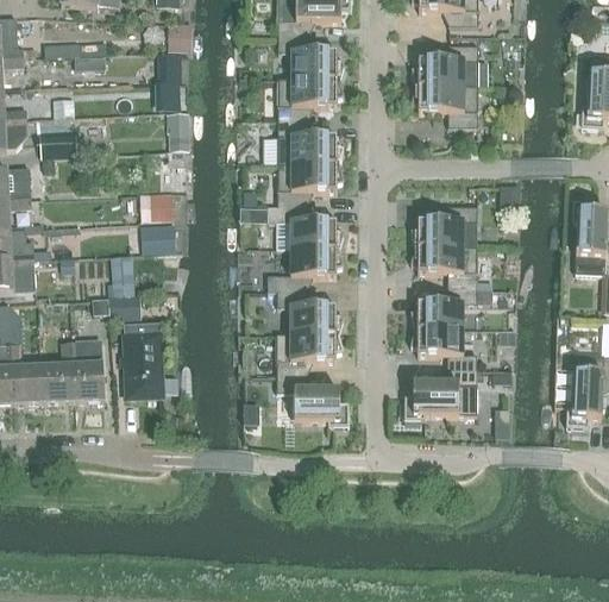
[(350,10),(349,0),(276,0),(277,36),(308,37),(308,22),(341,22),(341,10),(350,10)]
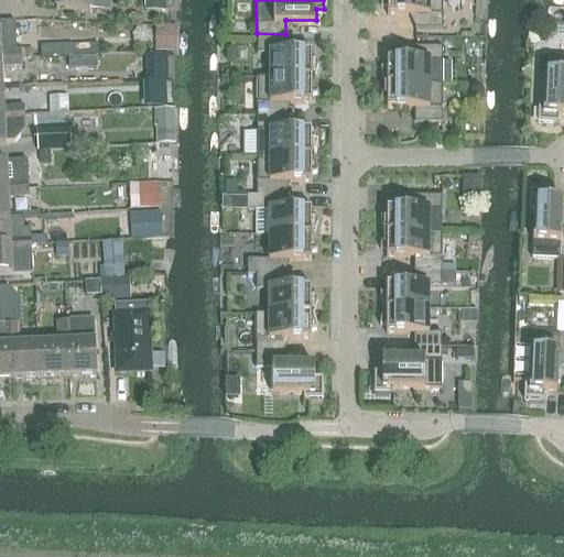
[(380,0),(380,1),(387,2),(387,10),(414,10),(414,23),(443,23),(442,0),(380,0)]
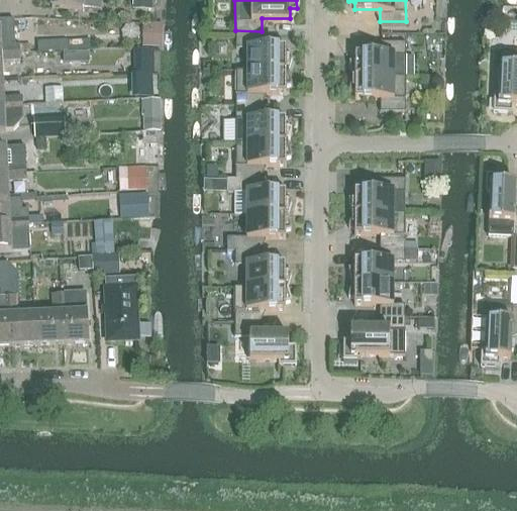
[(151,36),(157,19),(141,14),(136,31),(151,36)]
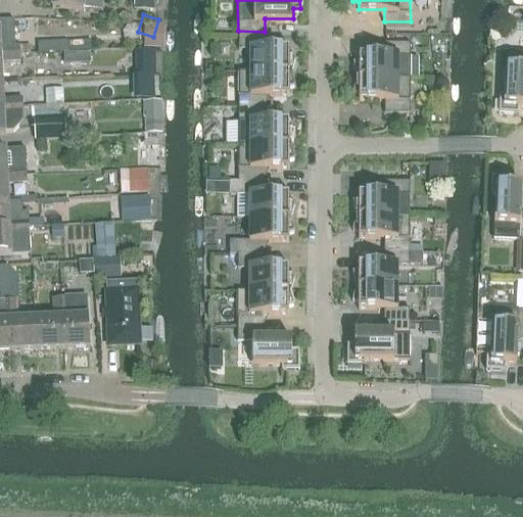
[(14,15),(0,15),(0,49),(20,49),(20,41),(15,42),(14,15)]
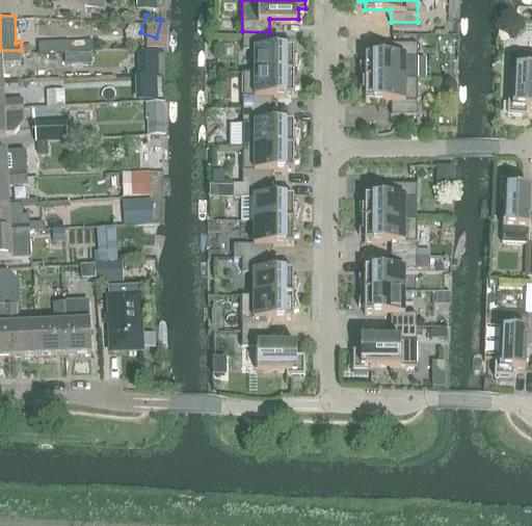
[(59,38),(59,27),(36,26),(36,38),(59,38)]
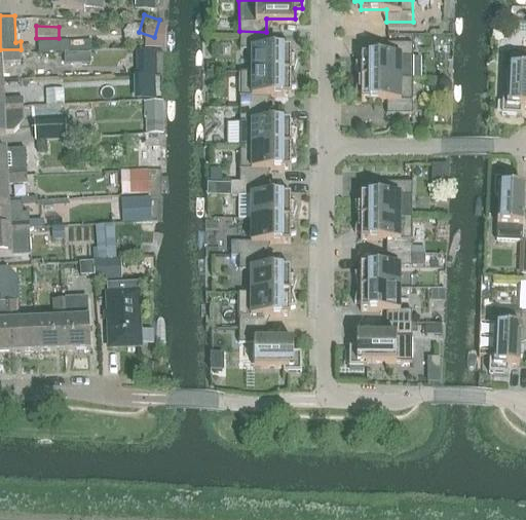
[(266,32),(239,31),(239,45),(252,45),(252,67),(252,68),(294,68),(294,66),(297,53),(291,52),(291,44),(266,44),(266,32)]
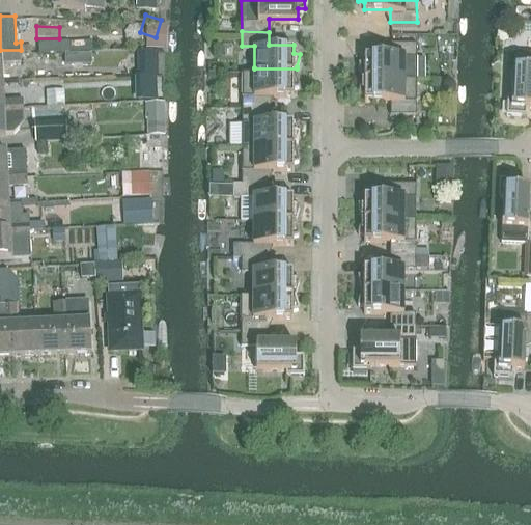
[(416,38),(390,38),(390,52),(364,52),(364,58),(358,60),(361,73),(361,75),(416,75),(416,38)]
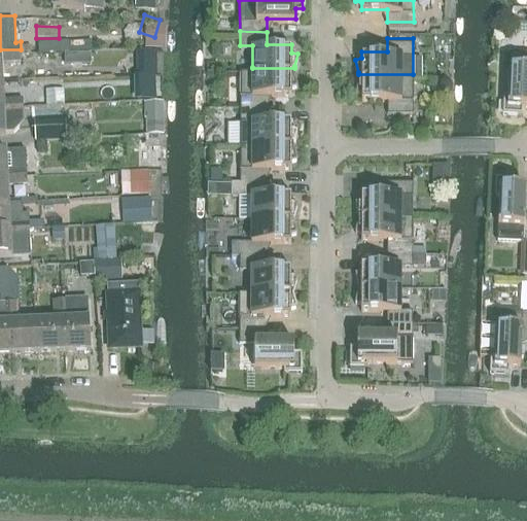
[(91,48),(65,48),(65,60),(91,60),(91,48)]
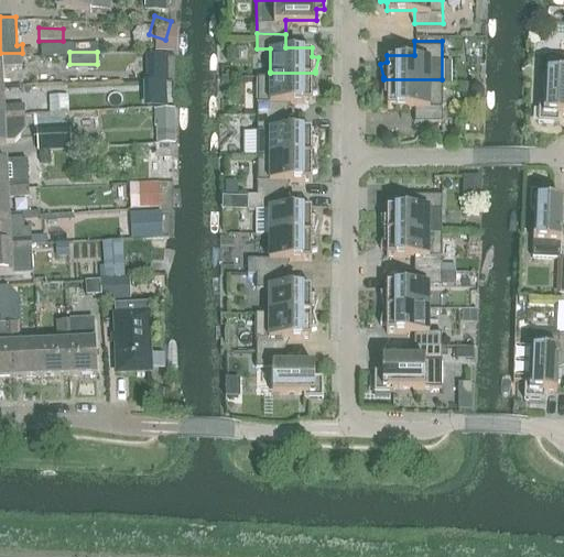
[(563,52),(545,52),(543,99),(539,99),(538,118),(559,119),(559,110),(563,110),(563,52)]
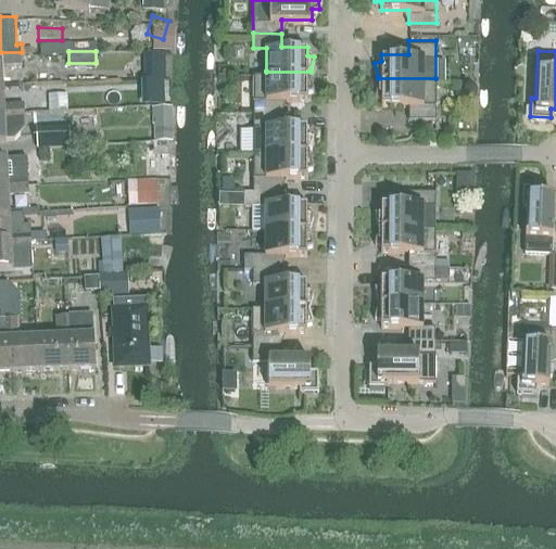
[(0,52),(0,80),(3,81),(2,62),(22,61),(22,52),(0,52)]
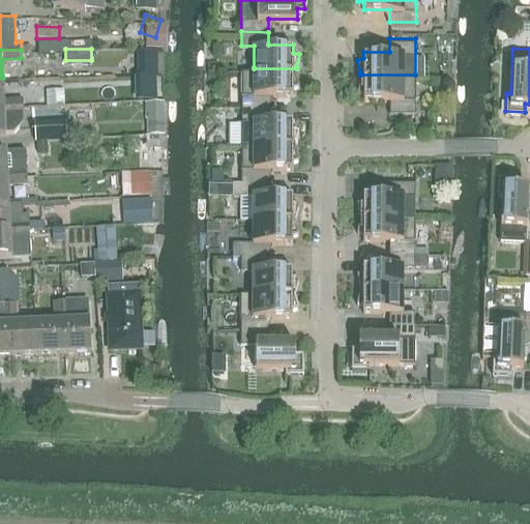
[(254,67),(241,67),(241,106),(267,106),(267,93),(293,93),(293,85),(299,83),(296,70),(296,68),(254,68),(254,67)]
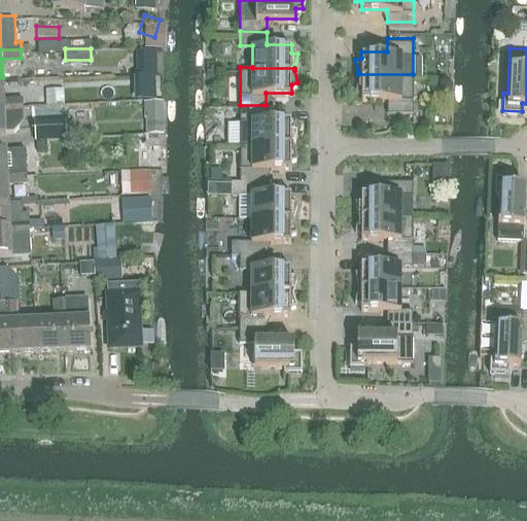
[(138,71),(137,71),(138,88),(155,88),(154,71),(138,71)]
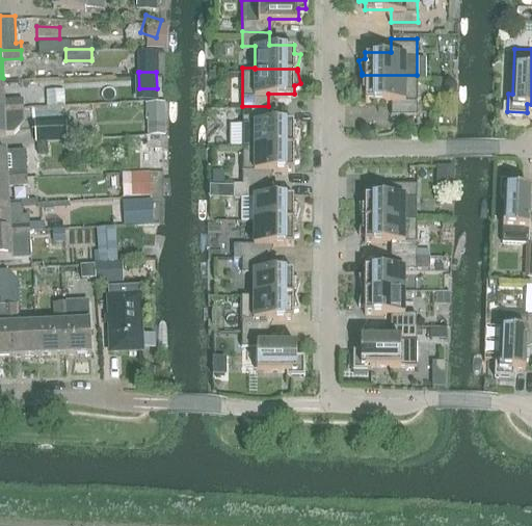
[(417,75),(362,75),(362,77),(358,89),(365,91),(365,98),(391,98),(391,111),(417,111),(417,75)]
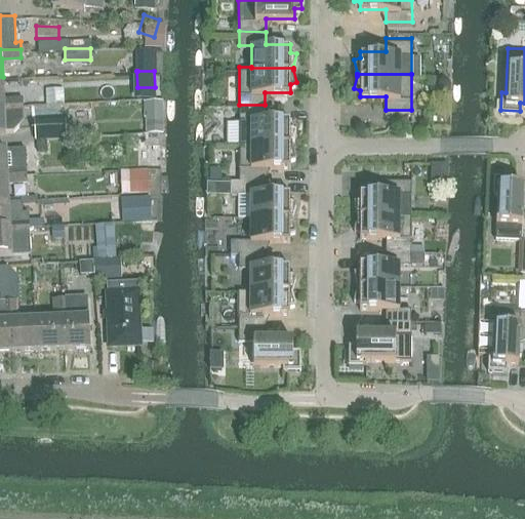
[(0,76),(0,103),(24,102),(23,94),(3,95),(3,77),(0,76)]
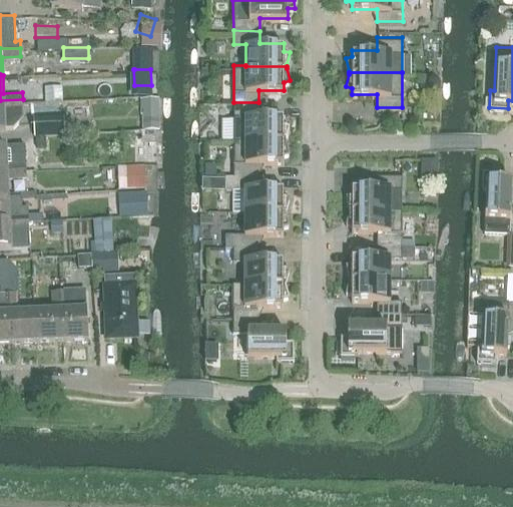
[(155,95),(140,95),(140,110),(142,110),(142,126),(159,126),(159,109),(155,109),(155,95)]
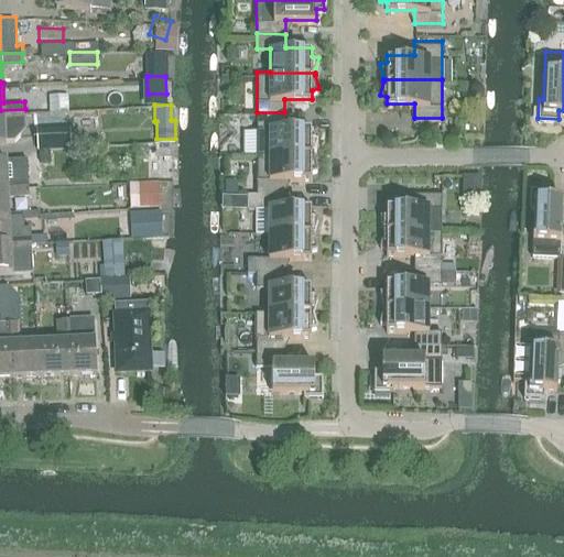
[(25,109),(0,110),(0,139),(6,139),(6,138),(14,137),(21,131),(20,118),(25,118),(25,109)]
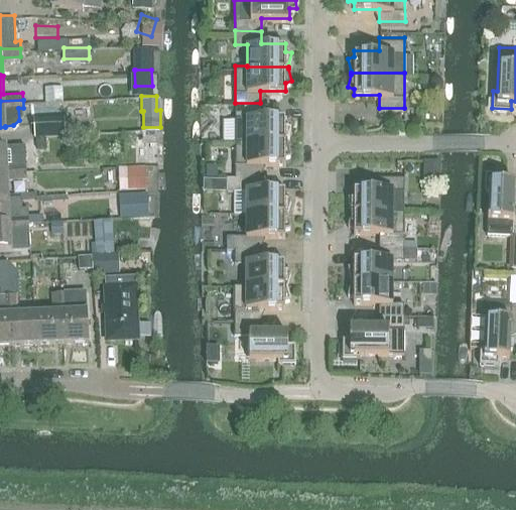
[(235,103),(235,138),(288,139),(288,136),(291,124),(285,123),(285,115),(260,115),(260,103),(235,103)]
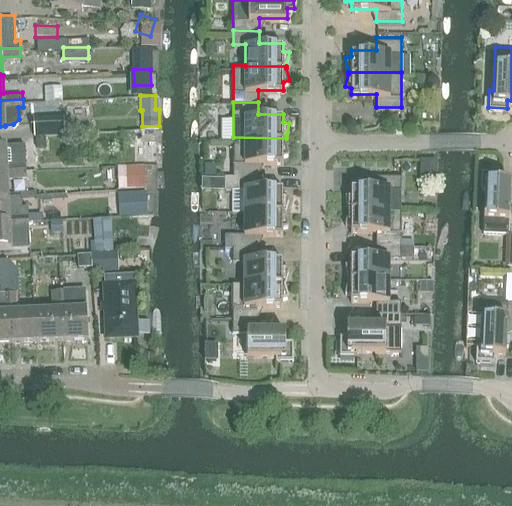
[(33,119),(34,132),(65,131),(65,118),(33,119)]
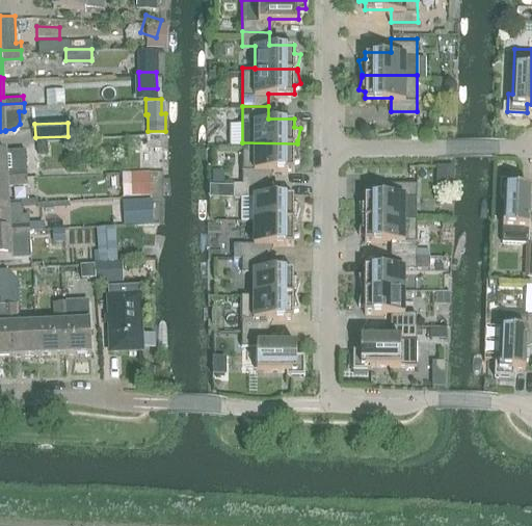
[(242,142),(242,180),(268,180),(268,167),(294,167),(294,159),(300,158),(297,146),(297,143),(242,142)]
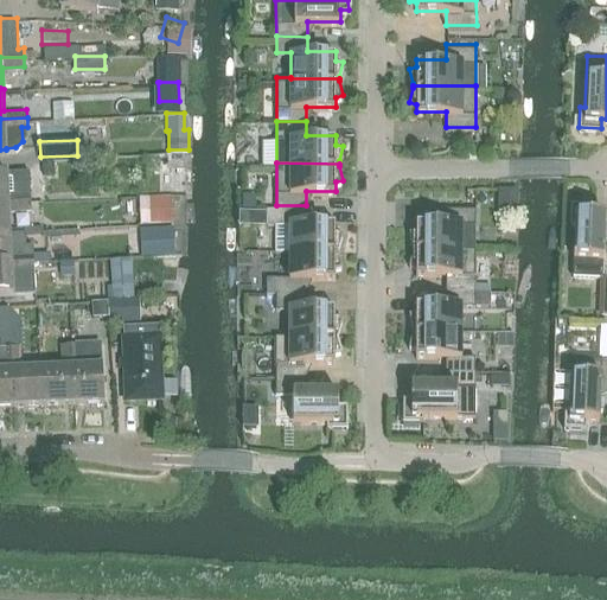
[(0,167),(0,198),(31,197),(30,167),(0,167)]
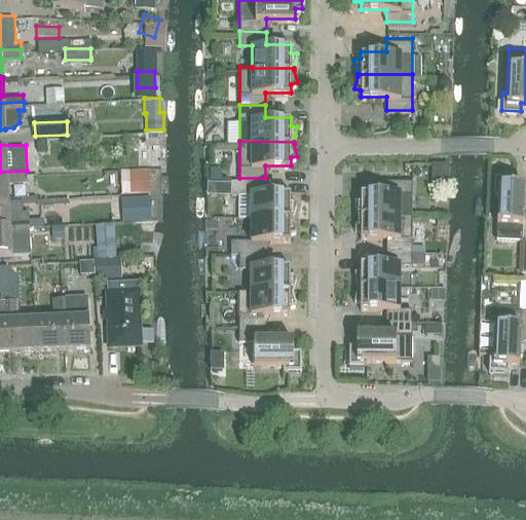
[(150,189),(149,165),(127,166),(128,190),(150,189)]
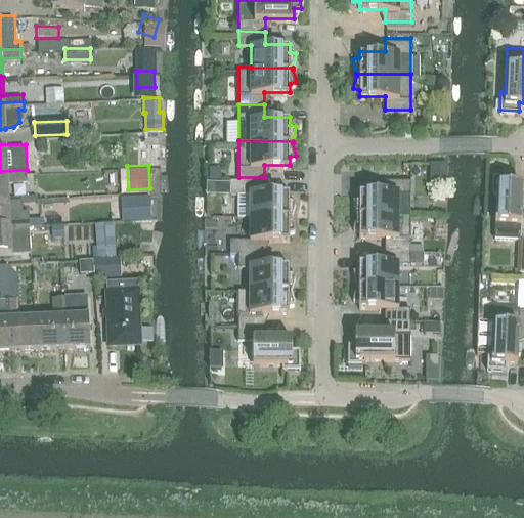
[(0,171),(0,198),(9,198),(8,179),(28,178),(27,170),(0,171)]
